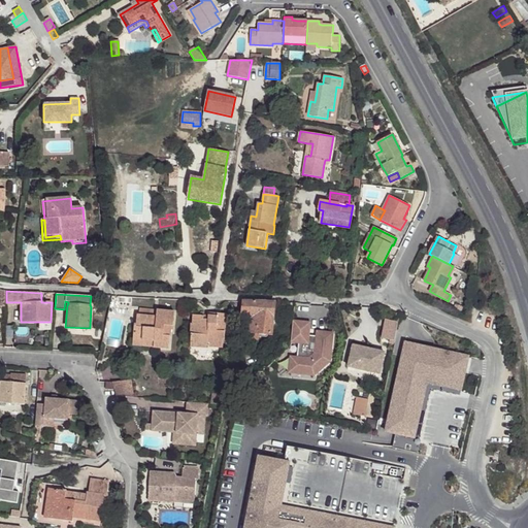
[(275,302),(241,301),(239,314),(258,316),(258,319),(253,318),(250,340),(258,341),(259,333),(272,335),(274,316),(275,302)]
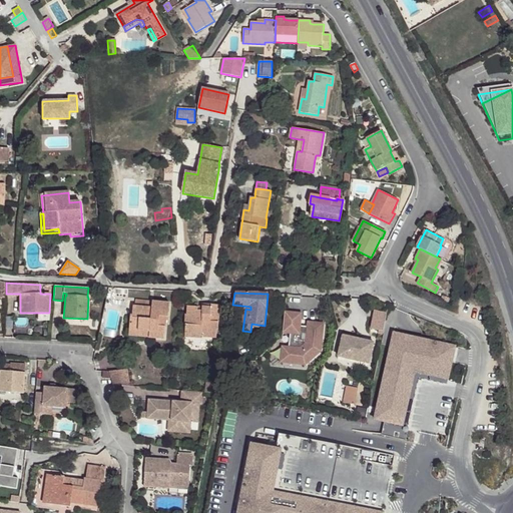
[(150,332),(149,338),(164,339),(166,317),(168,318),(169,304),(152,302),(152,308),(149,308),(135,307),(133,307),(132,315),(130,315),(129,330),(150,332)]
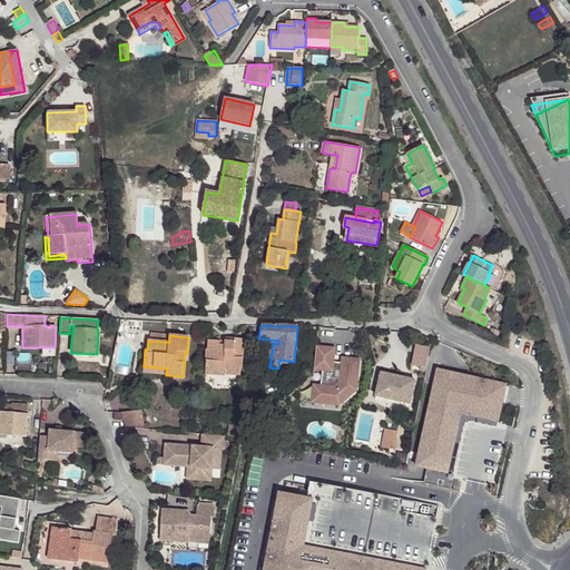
[(207,351),(205,374),(225,375),(225,374),(225,372),(229,372),(228,374),(239,375),(241,366),(242,366),(243,347),(247,347),(247,340),(225,338),(225,342),(225,345),(219,345),(219,342),(208,341),(208,351),(207,351)]
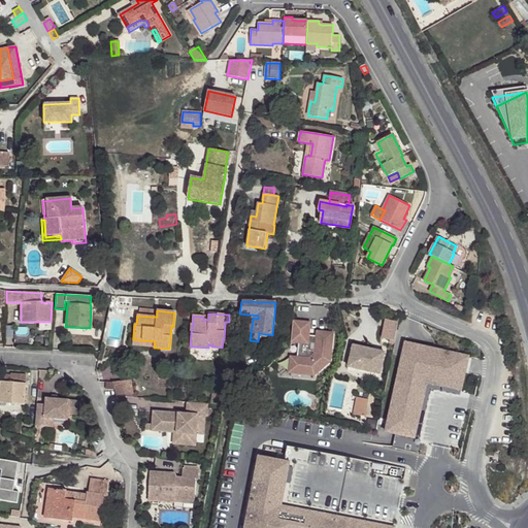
[(274,316),(272,335),(278,335),(281,317),(274,316)]
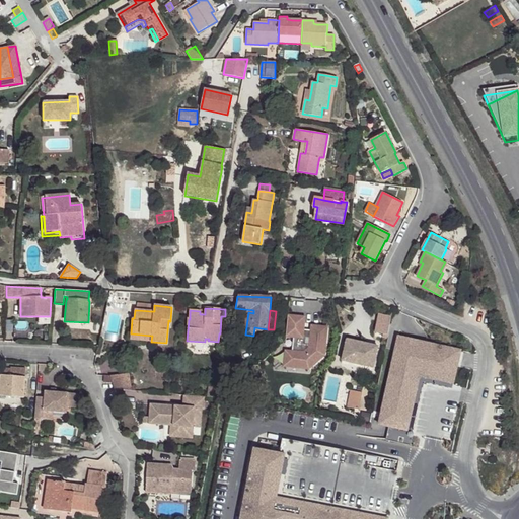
[(387,338),(392,313),(389,312),(388,316),(379,315),(376,331),(384,334),(383,338),(387,338)]
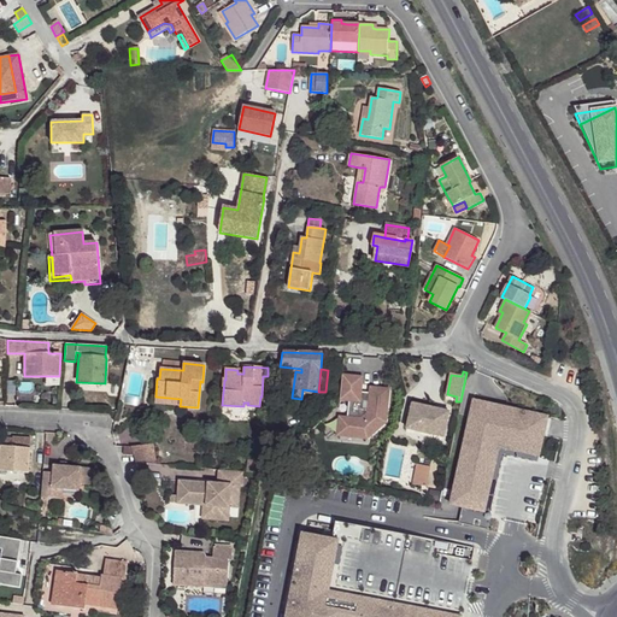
[(363,377),(342,375),(340,400),(350,401),(347,417),(340,417),(338,436),(366,439),(386,422),(388,389),(370,387),(370,393),(369,398),(362,397),(362,392),(363,377)]
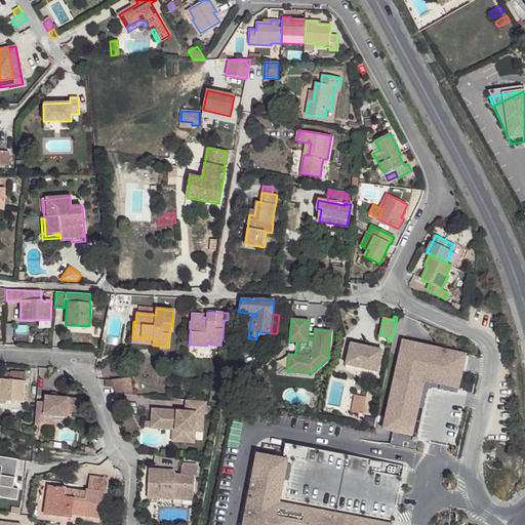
[(50,328),(50,320),(40,320),(40,328),(50,328)]
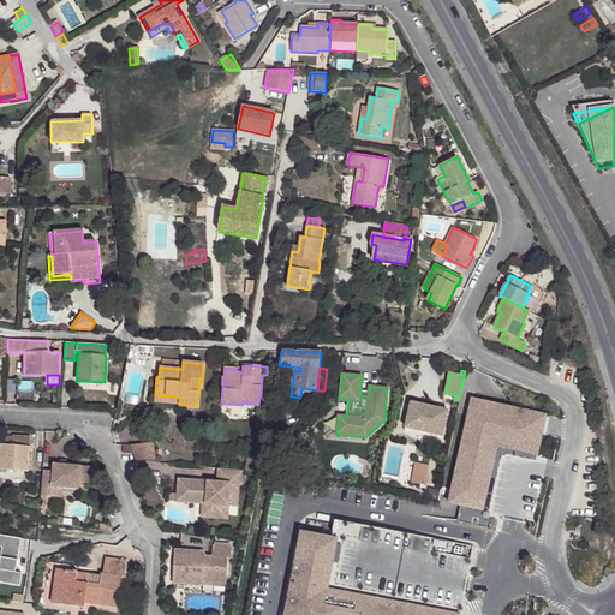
[(544,413),(470,398),(447,506),(484,512),(496,445),(537,452),(544,413)]
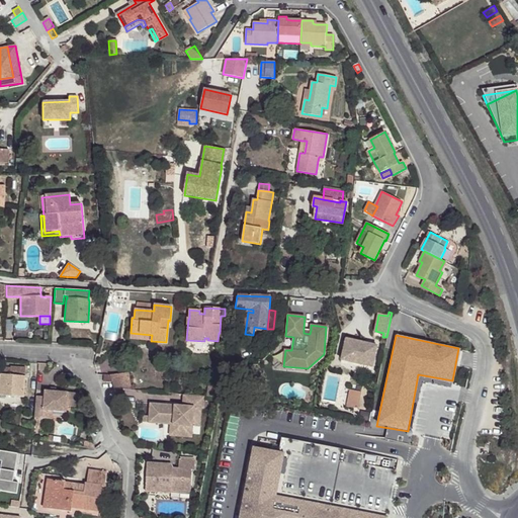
[(377,346),(346,339),(341,360),(372,367),(377,346)]
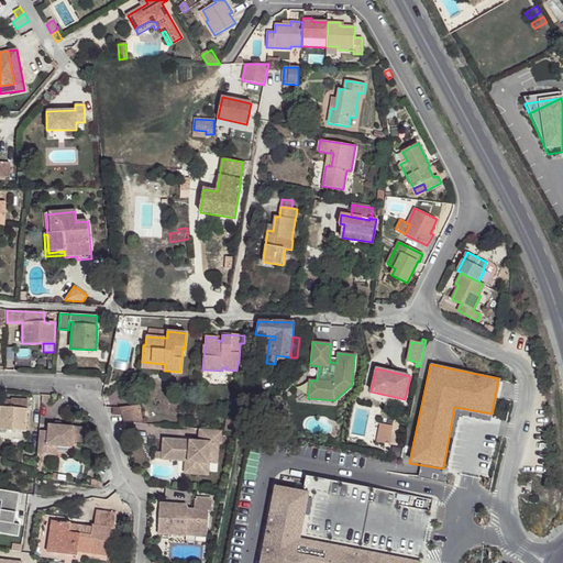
[(0,429),(25,432),(29,400),(12,399),(12,400),(2,400),(1,407),(0,416),(0,429)]
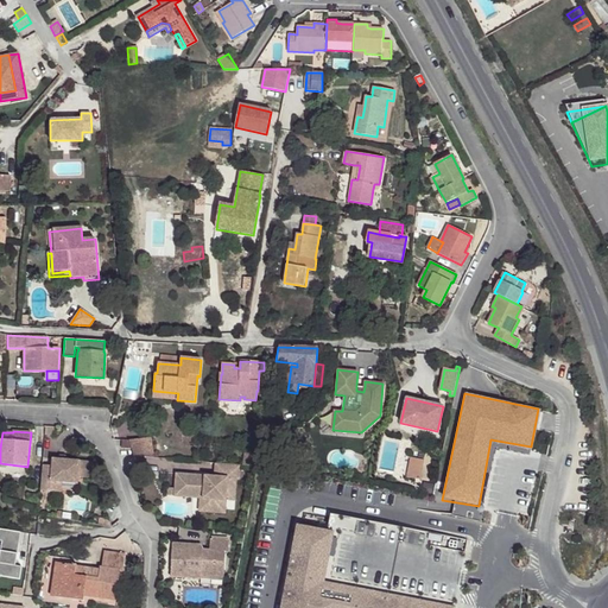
[(151,437),(130,441),(132,449),(134,456),(153,457),(151,437)]
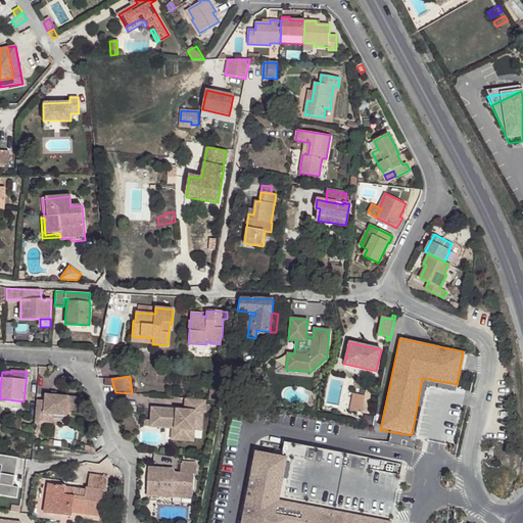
[(209,399),(221,400),(222,399),(223,392),(210,390),(209,399)]
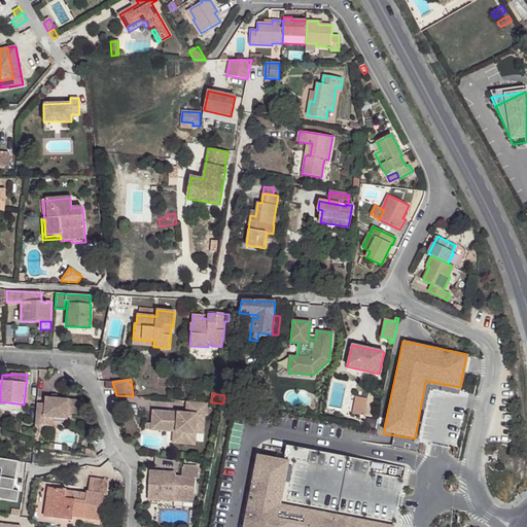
[(356,396),(353,413),(363,415),(366,398),(356,396)]
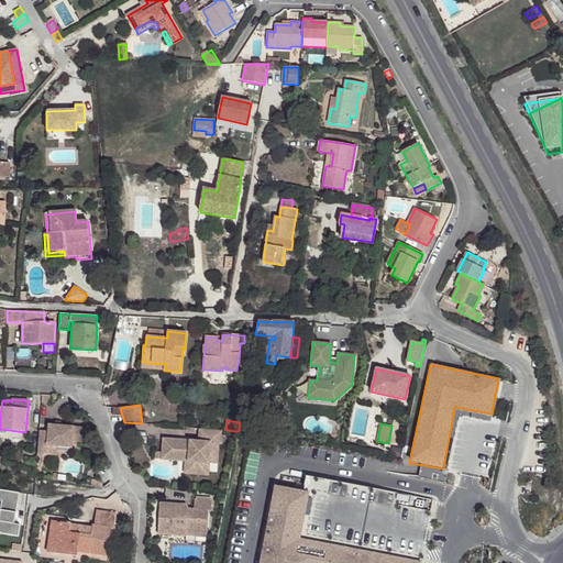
[(48,432),(40,431),(37,453),(56,455),(57,446),(64,448),(64,441),(73,442),(83,442),(84,429),(81,428),(61,426),(55,426),(50,424),(48,432)]
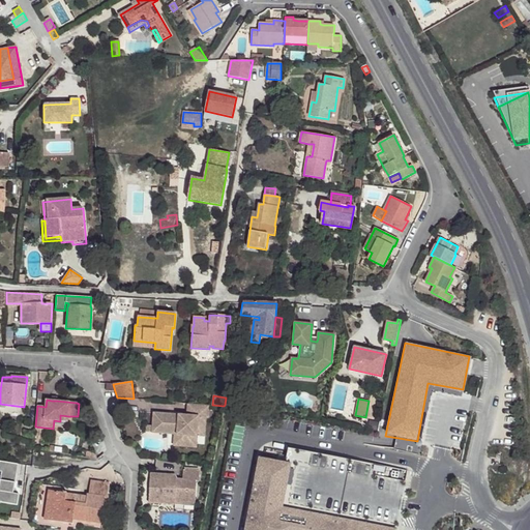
[(210,406),(188,404),(187,415),(179,415),(179,417),(172,417),(172,414),(154,413),(153,425),(147,425),(147,432),(175,434),(185,435),(184,446),(197,447),(198,435),(199,417),(207,417),(209,417),(210,406)]
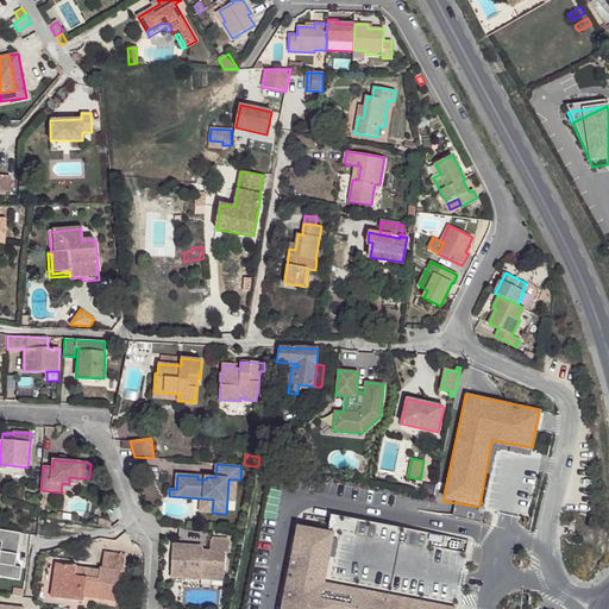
[(228,479),(227,500),(236,501),(238,479),(228,479)]
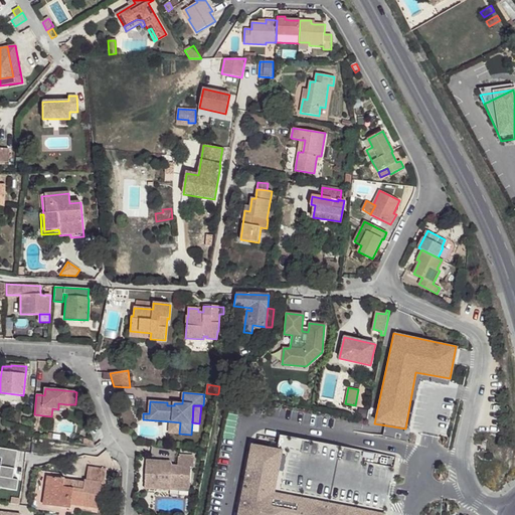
[(180,422),(170,421),(169,433),(179,434),(180,422)]
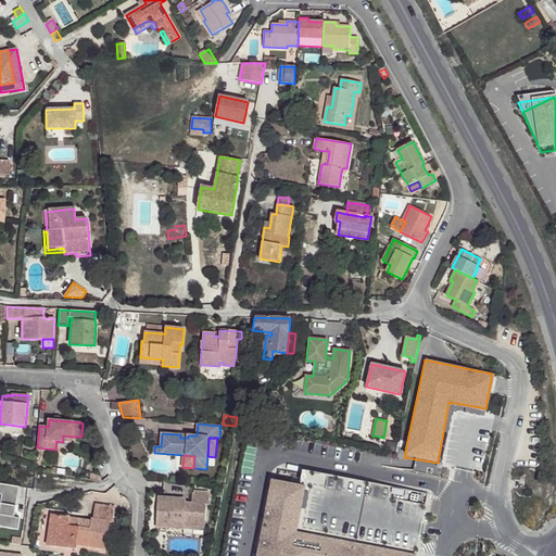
[(319,477),(303,472),(301,481),(300,489),(292,488),(273,484),(258,555),(416,555),(421,531),(426,508),(428,496),(396,491),(319,477)]
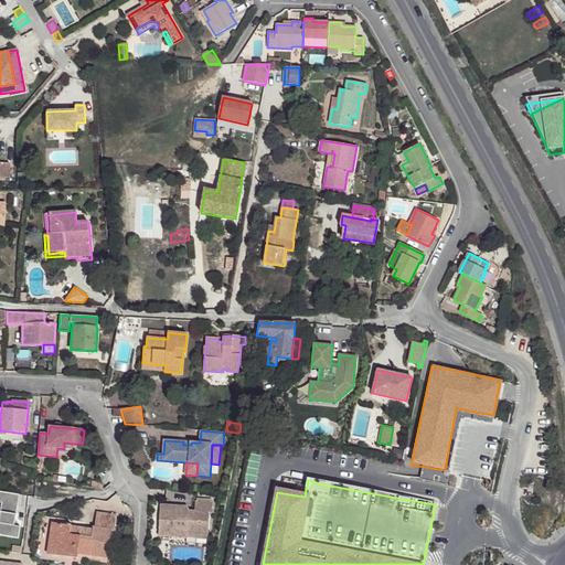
[(297,496),(305,497),(306,489),(299,488),(297,496)]
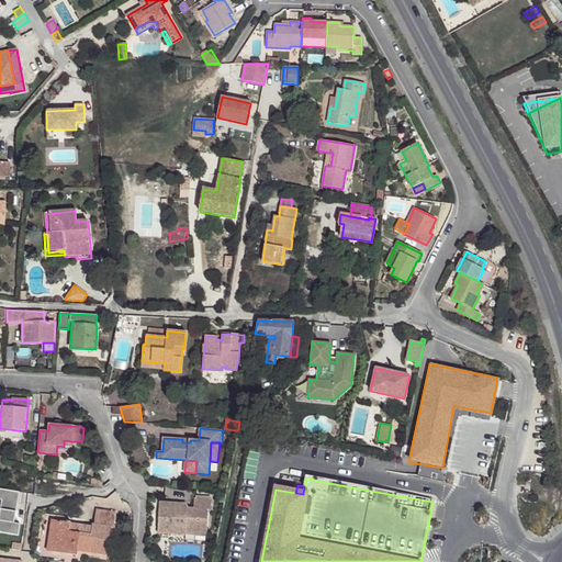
[(15,492),(0,489),(0,499),(2,501),(0,515),(0,531),(19,536),(20,525),(17,524),(13,520),(17,503),(14,503),(15,492)]
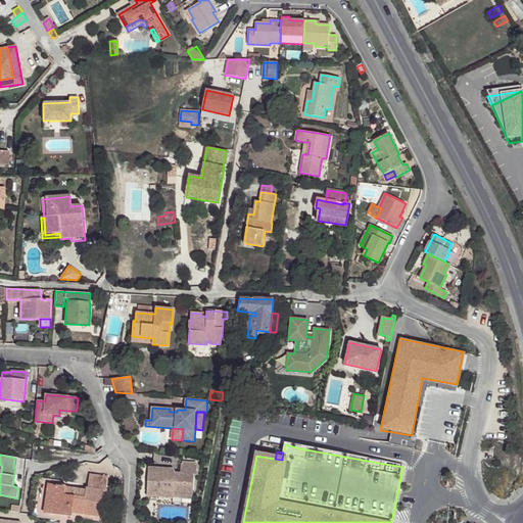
[(172,469),(148,467),(148,478),(151,478),(151,482),(148,482),(147,495),(173,496),(173,494),(192,495),(193,474),(196,474),(196,465),(181,464),(181,473),(174,473),(172,469)]
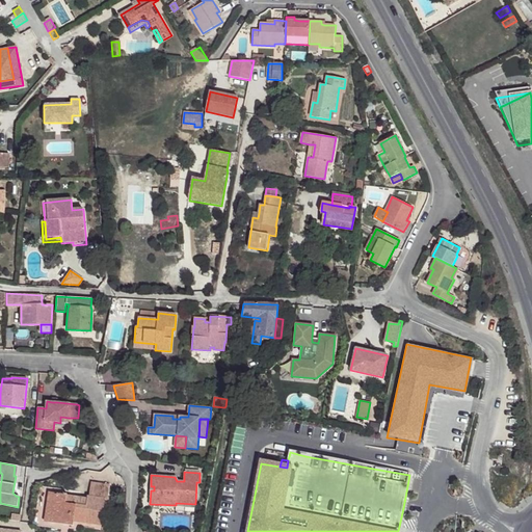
[(110,485),(91,482),(89,497),(87,496),(87,498),(86,506),(65,503),(67,495),(49,493),(45,522),(74,526),(74,522),(102,525),(105,501),(108,502),(110,485)]
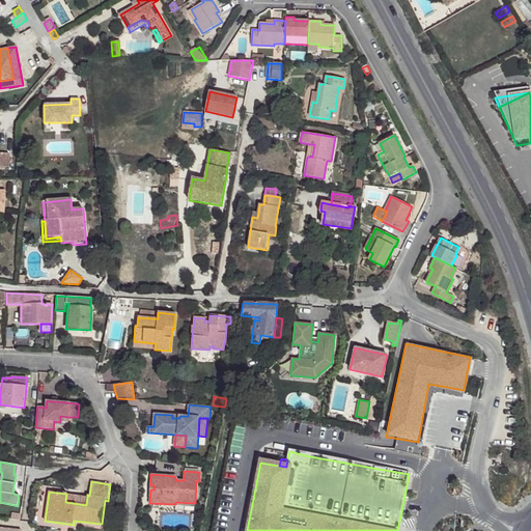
[(87,497),(66,494),(65,502),(86,505),(87,497)]
